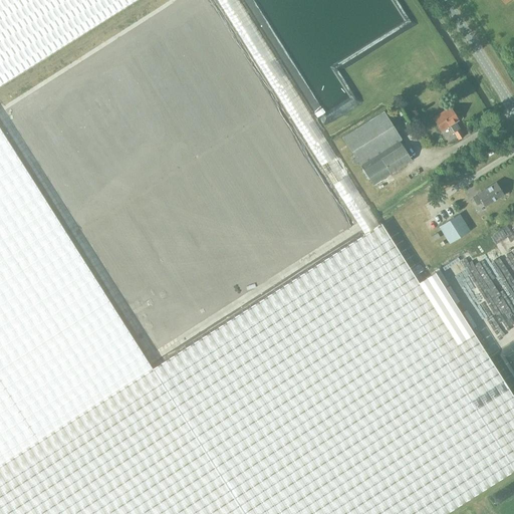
[(0,0),(0,84),(134,0),(0,0)]
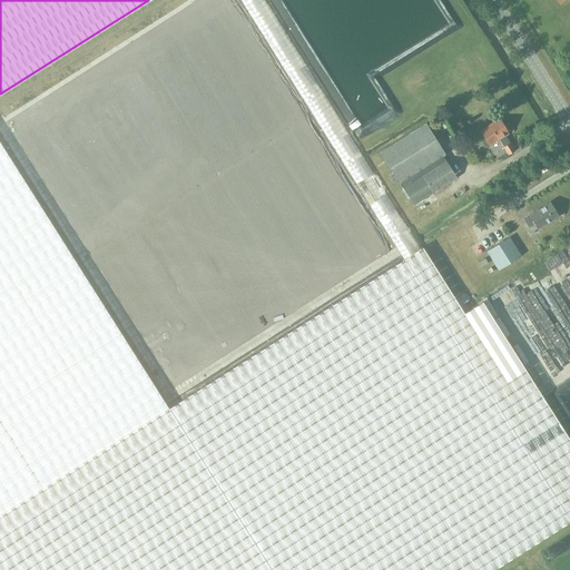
[(498,120),(480,130),(490,146),(498,140),(508,156),(514,151),(504,136),(507,135),(498,120)]
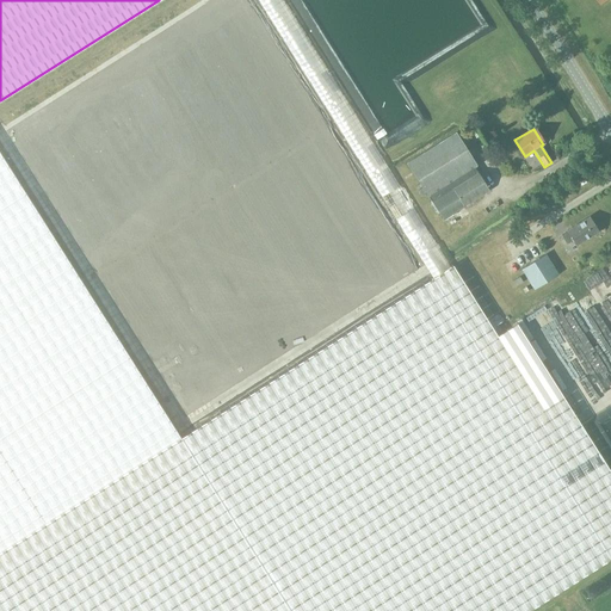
[(479,168),(469,153),(456,133),(423,153),(406,164),(429,199),(430,198),(475,170),(479,168)]
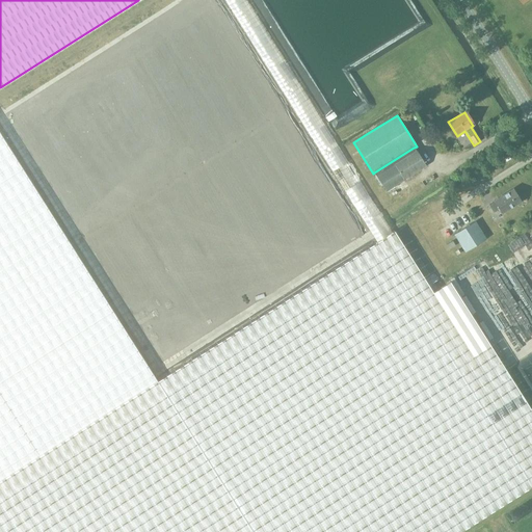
[(0,481),(157,382),(0,134),(0,481)]
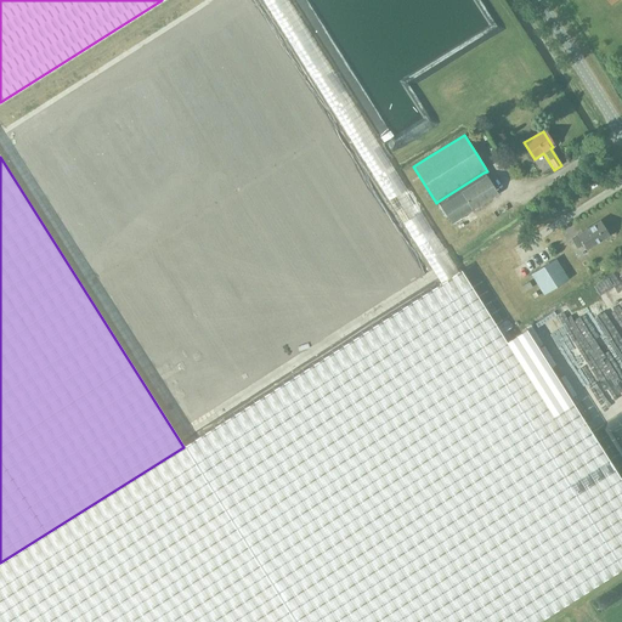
[(384,164),(372,171),(431,272),(442,266),(439,260),(445,256),(389,159),(383,163),(384,164)]
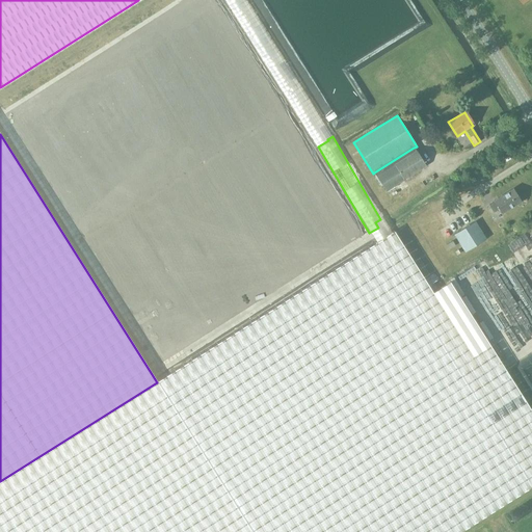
[(414,148),(374,173),(386,191),(425,166),(414,148)]
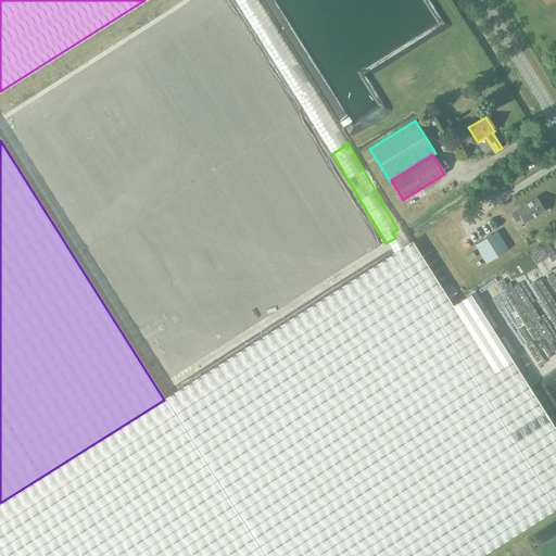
[(523,224),(544,211),(536,198),(516,211),(510,215),(515,222),(520,218),(523,224)]
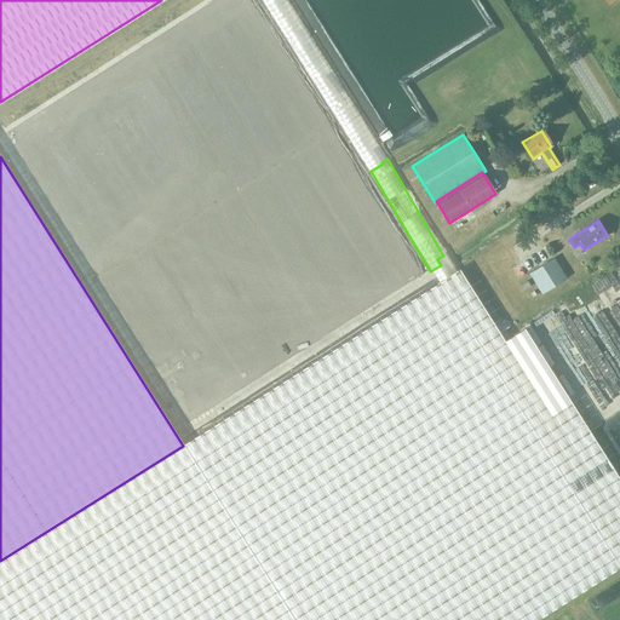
[(529,274),(541,293),(566,279),(554,259),(529,274)]
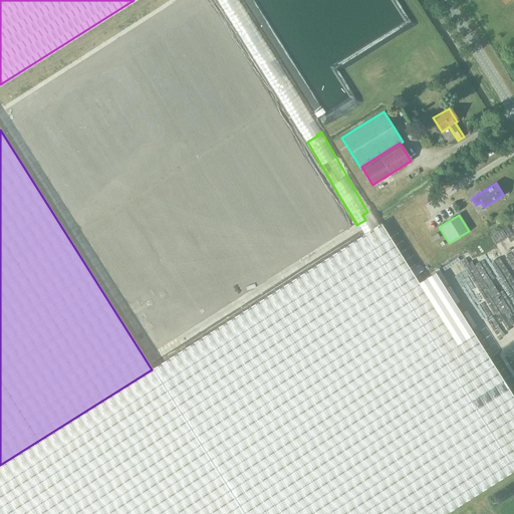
[(0,465),(0,513),(442,513),(513,469),(513,401),(434,274),(417,284),(379,225),(152,369),(0,465)]
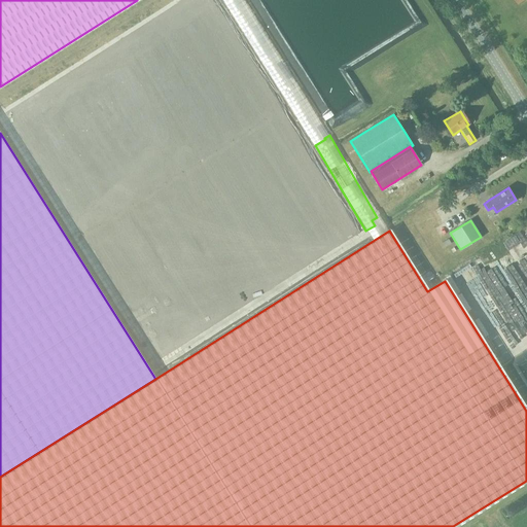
[(446,235),(440,240),(445,246),(451,242),(446,235)]
